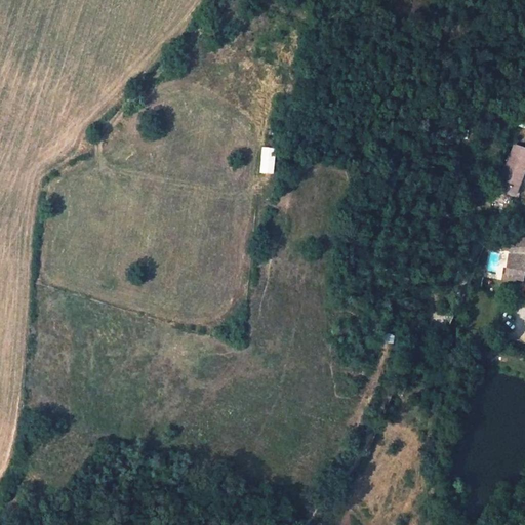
[(261,146),(259,172),(273,173),(276,147),(261,146)]
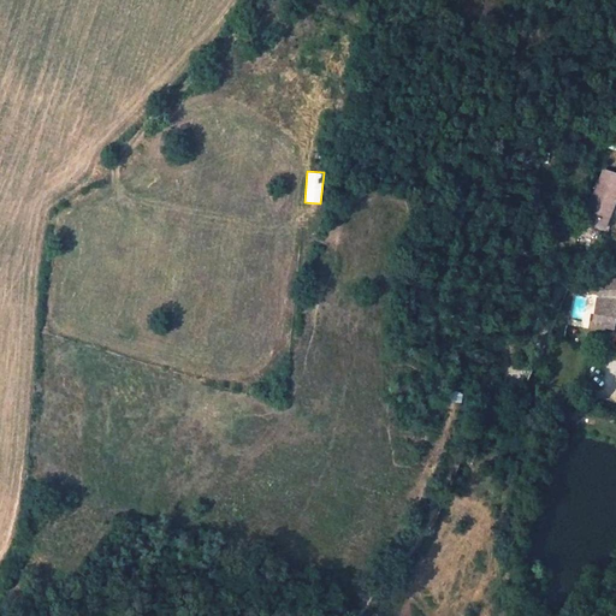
[(615,176),(603,171),(586,214),(605,221),(615,196),(615,176)]
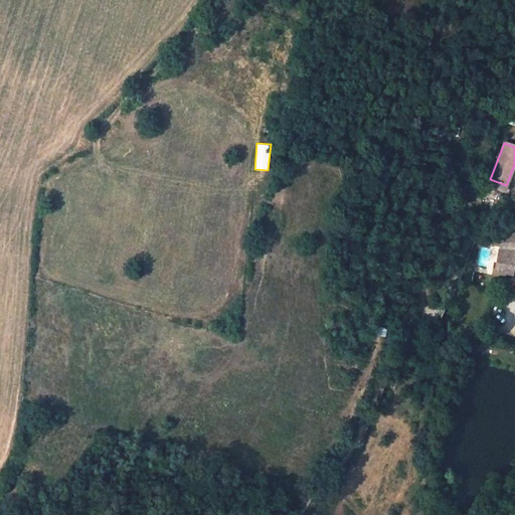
[(284,158),(286,152),(278,150),(276,156),(284,158)]
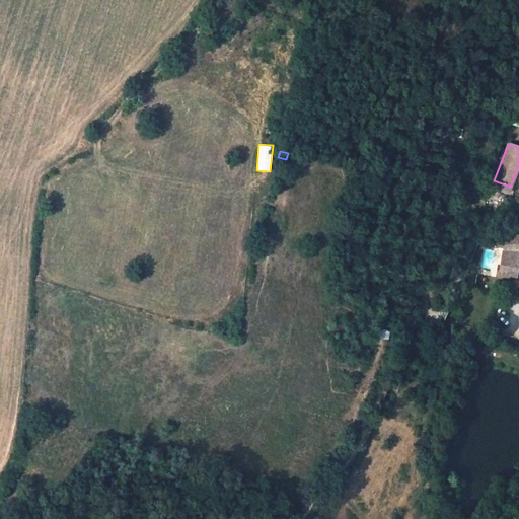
[(492,187),(507,193),(510,187),(494,180),(492,187)]
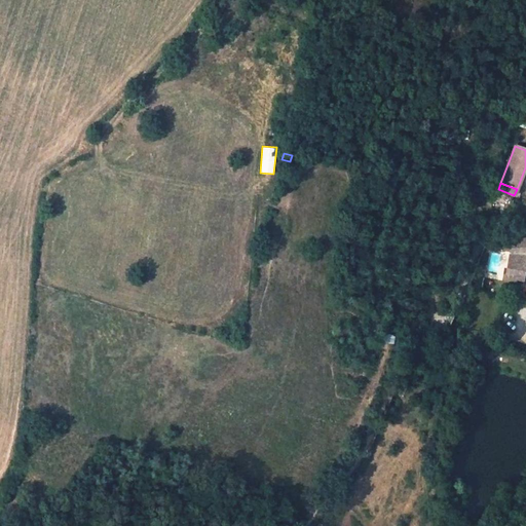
[(525,271),(525,266),(525,238),(513,241),(508,267),(525,271)]
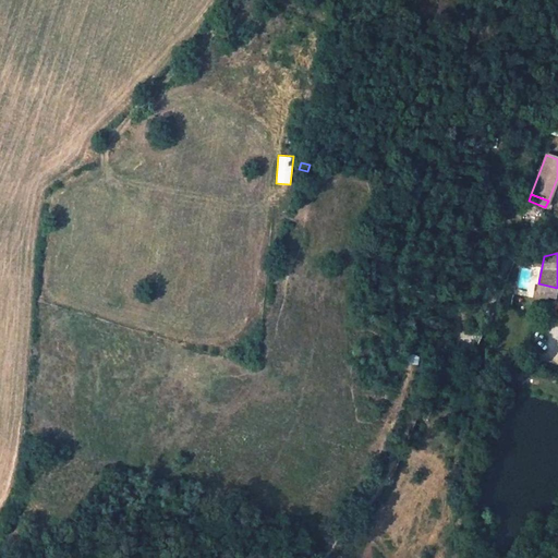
[(557,288),(538,283),(537,293),(555,296),(557,296),(557,288)]
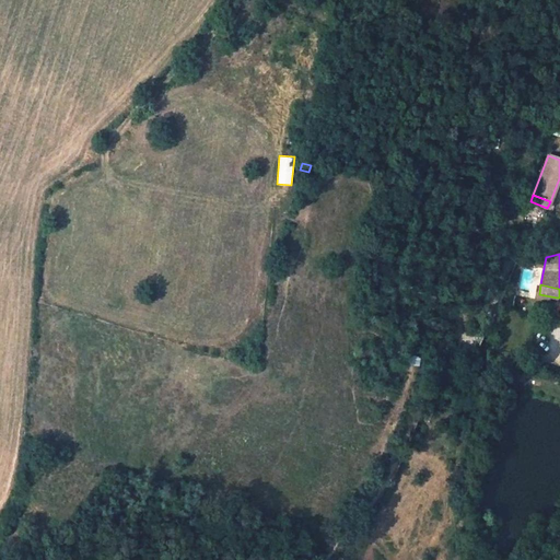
[(404,363),(416,365),(418,357),(406,354),(404,363)]
